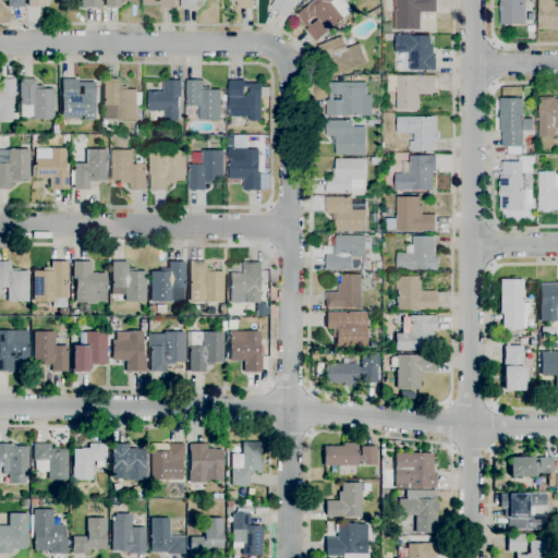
[(287,15),(270,5),(273,0),(293,0),(294,1),(287,15)]
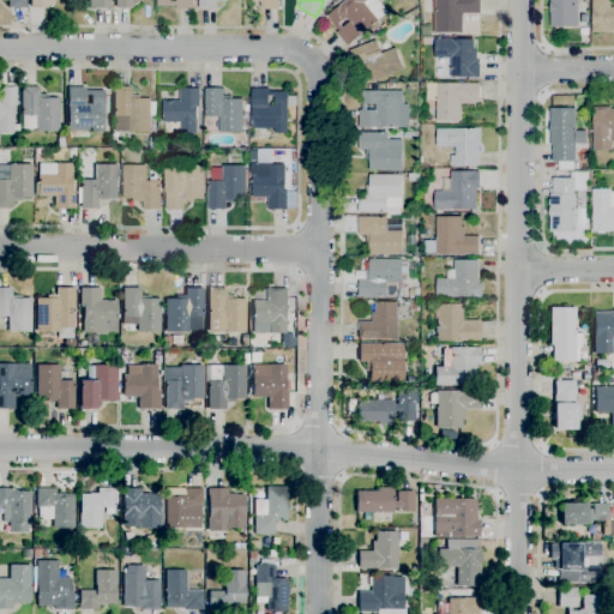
[(347,46),(336,32),(339,30),(327,16),(345,0),(378,0),(387,11),(378,19),(347,46)]
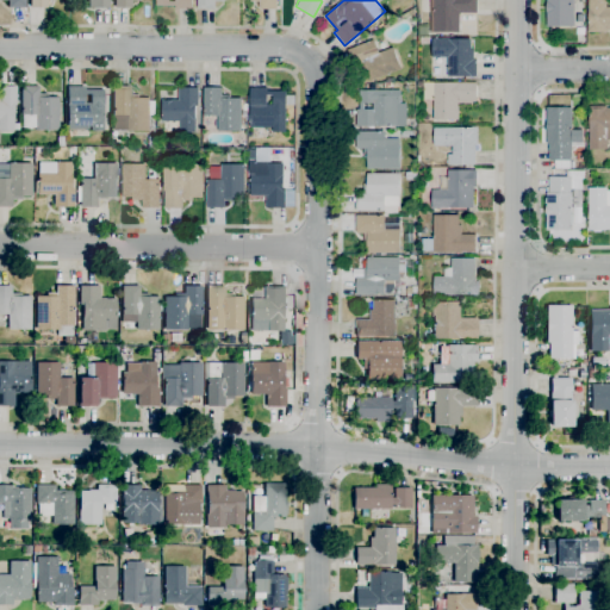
[(459,32),(429,32),(429,0),(477,0),(477,12),(459,12),(459,32)]
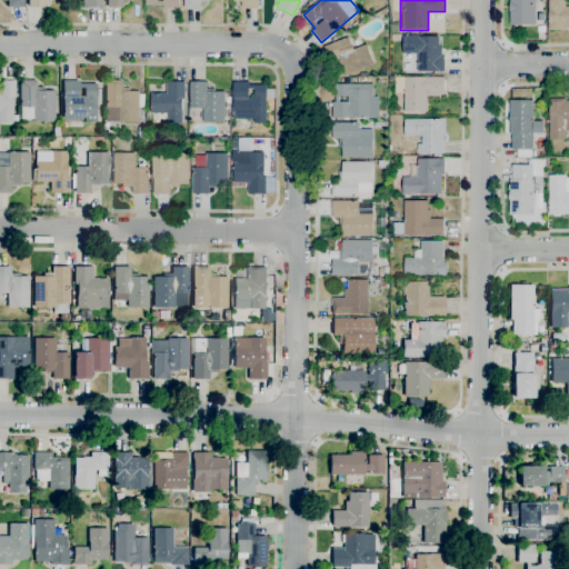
[(536,0),(536,25),(510,25),(509,0),(536,0)]
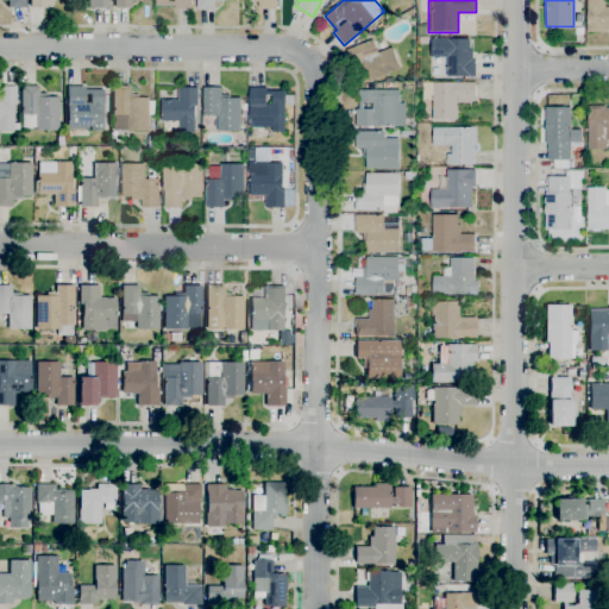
[(604,32),(584,32),(584,17),(588,17),(588,0),(608,0),(608,30),(604,30),(604,32)]
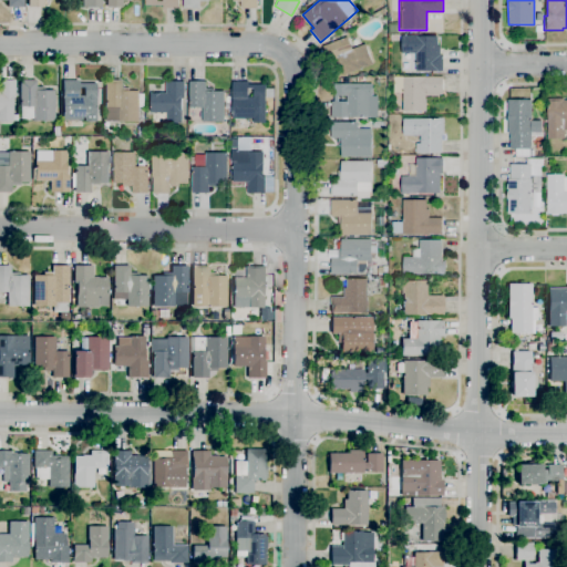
[(442,71),(415,71),(415,53),(401,53),(401,35),(437,35),(437,45),(440,45),(440,53),(441,53),(441,55),(442,55),(442,71)]
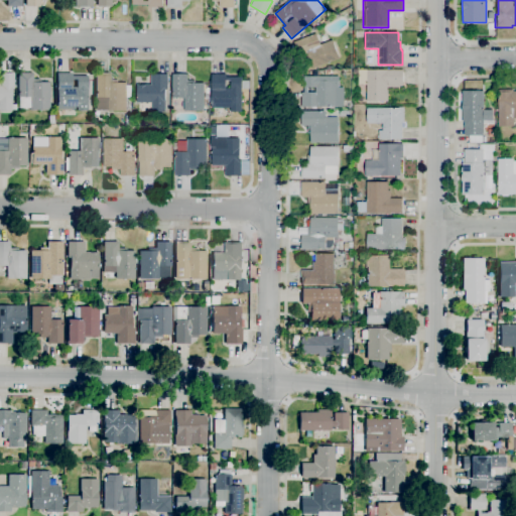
[(313,69),(309,58),(307,60),(304,53),(299,55),(293,41),(315,33),(320,44),(332,39),(340,58),(313,69)]
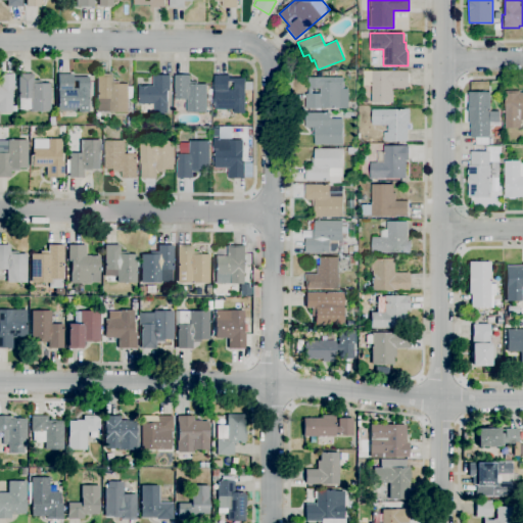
[(393,102),(371,102),(371,85),(363,85),(363,75),(358,75),(358,69),(363,69),(363,70),(408,70),(408,88),(393,88),(393,102)]
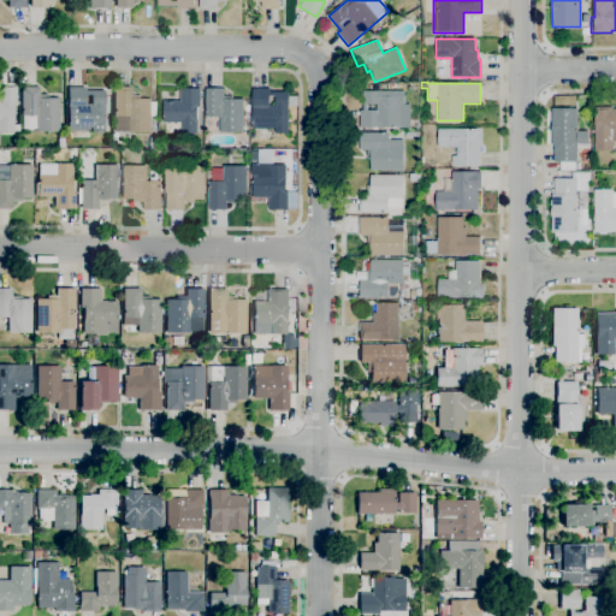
[(0,87),(16,88),(16,106),(12,106),(12,119),(12,125),(18,125),(18,132),(0,132),(0,87)]
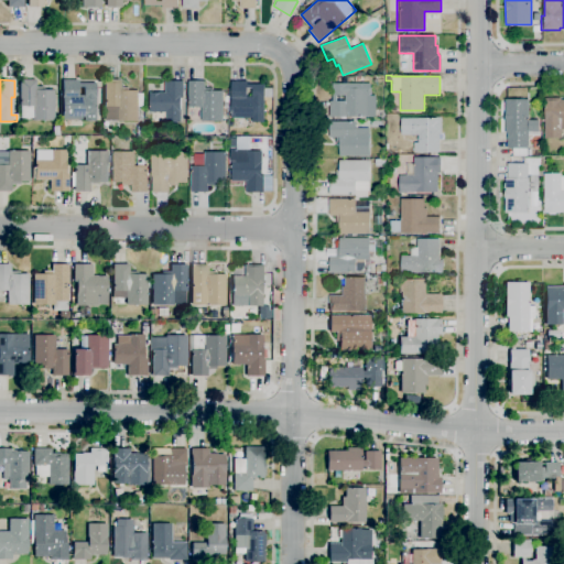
[(53,121),(32,121),(32,118),(20,118),(20,107),(19,107),(19,80),(35,80),(35,87),(43,87),(43,90),(53,90),(53,121)]
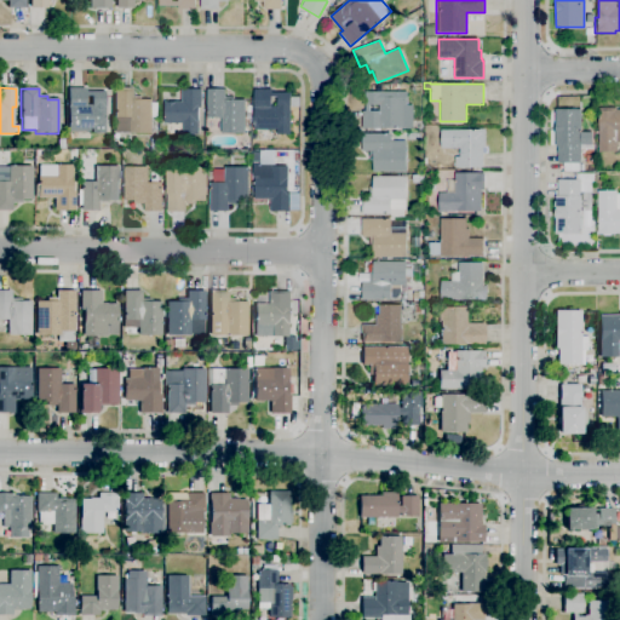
[(104,133),(91,133),(91,132),(68,132),(68,89),(85,89),(85,91),(104,91),(104,133)]
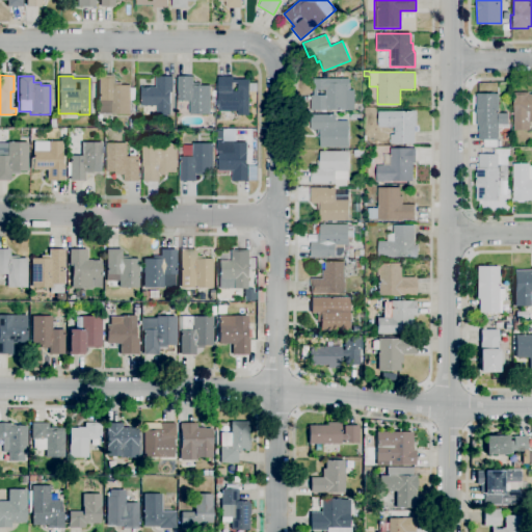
[(130,114),(98,114),(98,76),(113,76),(113,82),(122,82),(122,85),(130,85),(130,87),(134,87),(134,100),(130,100),(130,114)]
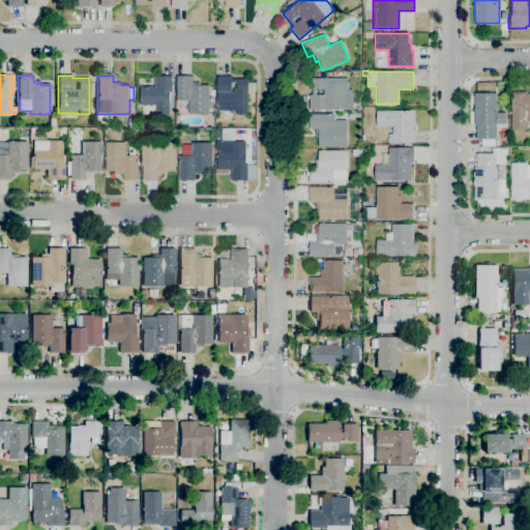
[(170,115),(156,115),(156,105),(141,105),(141,87),(154,87),(154,76),(172,76),(172,92),(170,92),(170,115)]
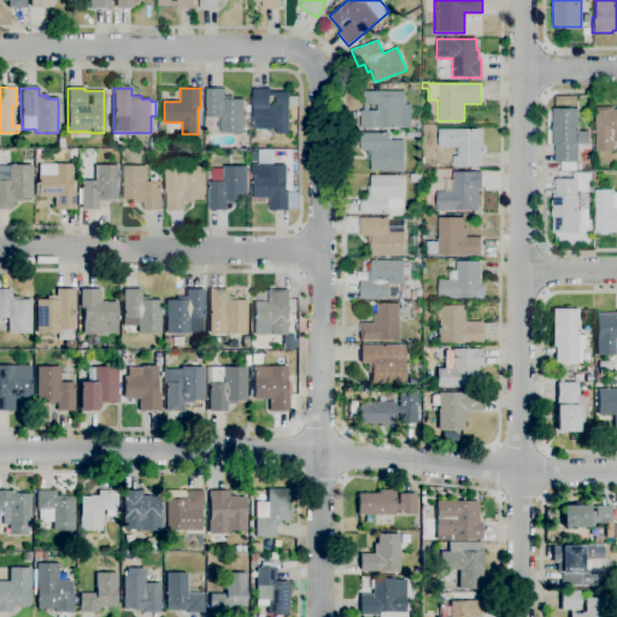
[(244,133),(221,133),(221,117),(206,117),(206,88),(223,88),(223,95),(233,95),(233,99),(244,99),(244,133)]
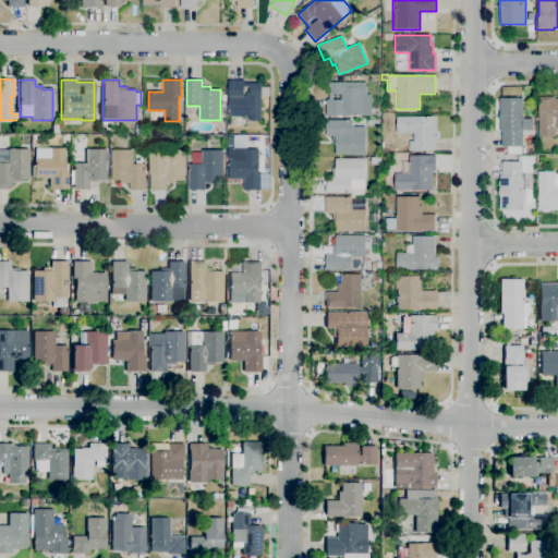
[(228,116),(228,80),(244,80),(244,83),(262,83),(262,87),(269,87),(269,96),(262,96),(262,121),(250,121),(250,117),(228,116)]
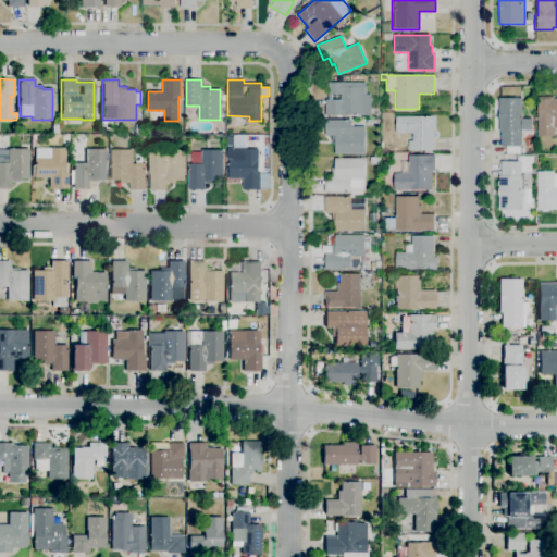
[(370,114),(325,115),(325,99),(327,99),(327,83),(366,82),(366,95),(370,95),(370,114)]
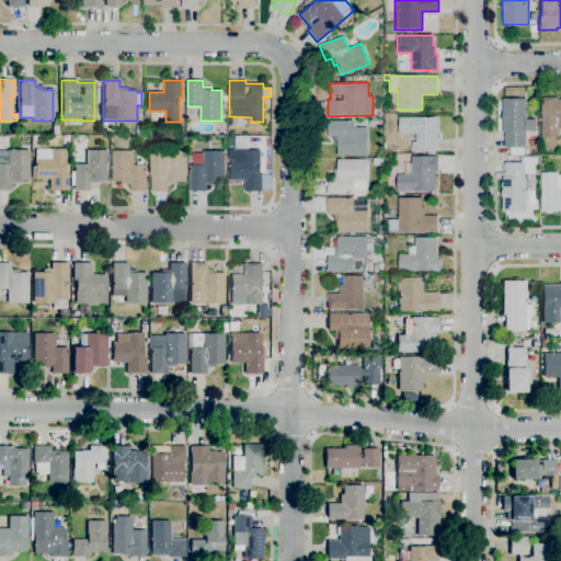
[(558,137),(541,137),(541,102),(540,102),(540,96),(558,96),(558,99),(560,99),(560,128),(558,128),(558,137)]
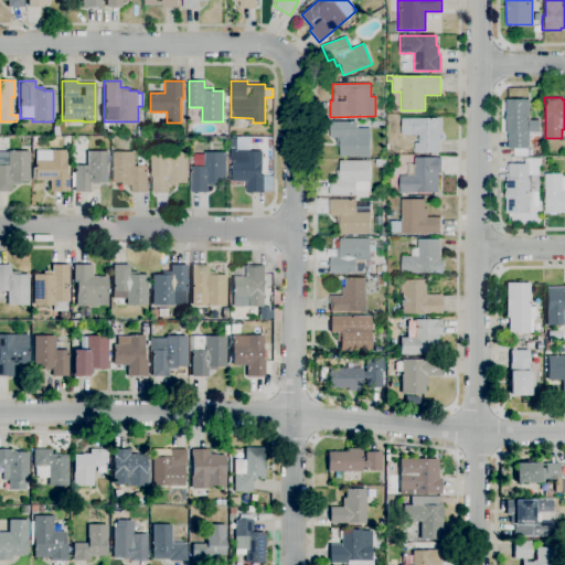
[(528,156),(513,156),(513,148),(509,148),(509,134),(505,134),(505,98),(530,99),(529,120),(540,120),(540,131),(530,131),(530,149),(531,149),(530,155),(528,155),(528,156)]
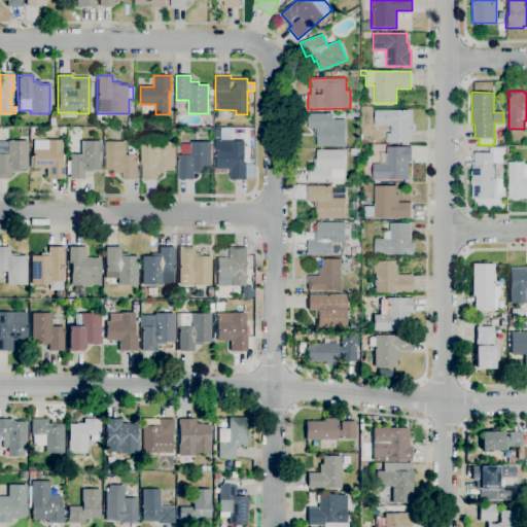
[(411,142),(386,142),(386,133),(390,133),(390,126),(375,126),(375,110),(412,110),(412,125),(410,125),(411,142)]
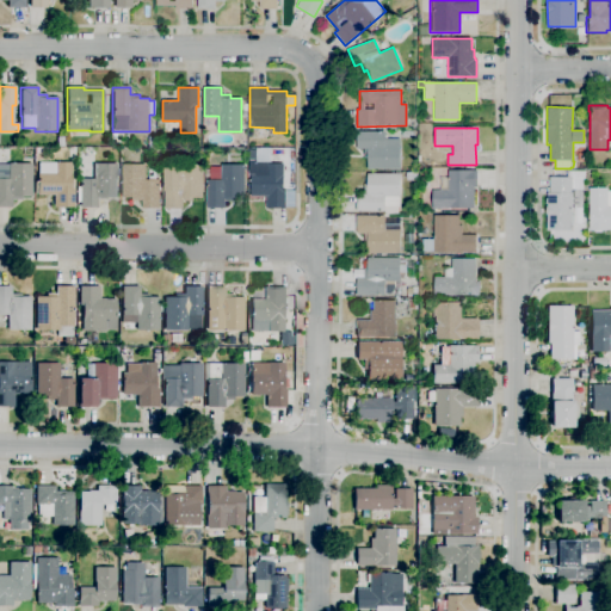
[(401,168),(368,168),(368,158),(364,158),(364,148),(356,148),(356,131),(386,131),(386,139),(399,139),(399,146),(400,146),(401,168)]
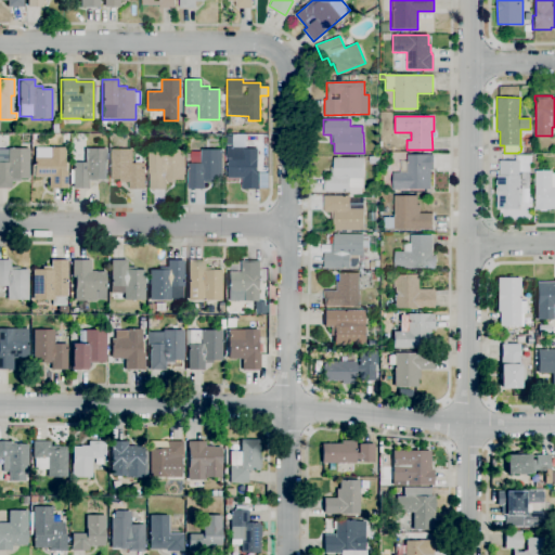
[(259,189),(242,189),(242,178),(228,178),(228,159),(227,159),(227,147),(245,146),(245,149),(258,149),(258,171),(259,171),(259,189)]
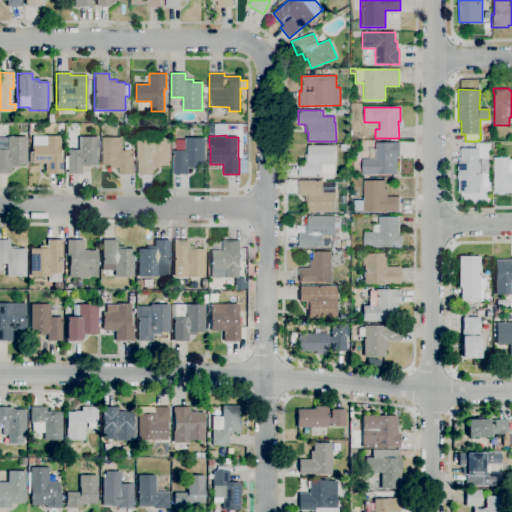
[(61,174),(45,174),(45,163),(31,163),(31,145),(32,145),(32,136),(58,136),(58,158),(61,158),(61,174)]
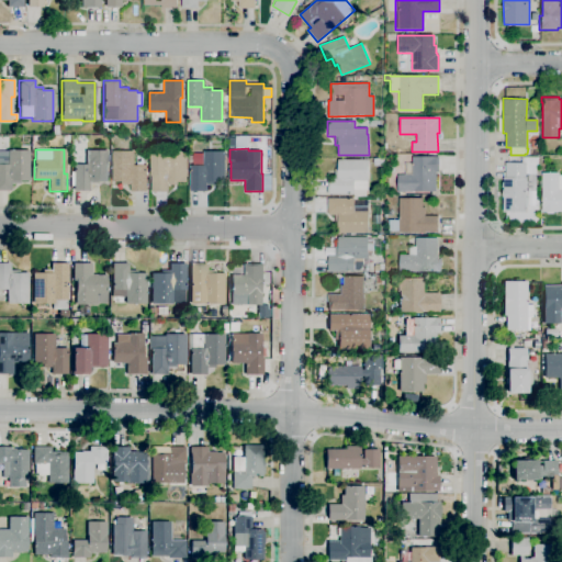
[(11,191),(0,191),(0,152),(8,152),(8,150),(29,150),(29,181),(19,181),(19,183),(10,183),(11,191)]
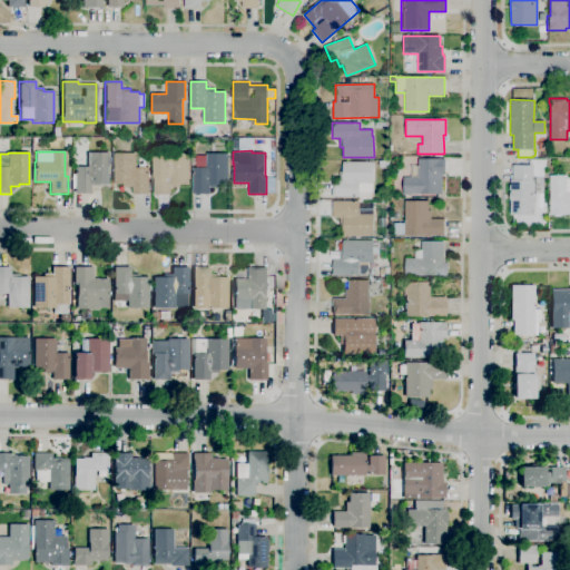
[(149,194),(133,194),(133,186),(124,186),(124,184),(114,184),(115,153),(136,154),(135,167),(149,167),(149,194)]
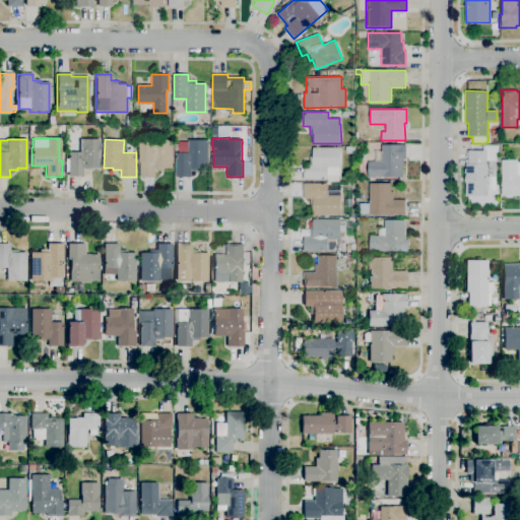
[(155,178),(140,178),(140,139),(172,139),(172,168),(164,168),(164,171),(155,171),(155,178)]
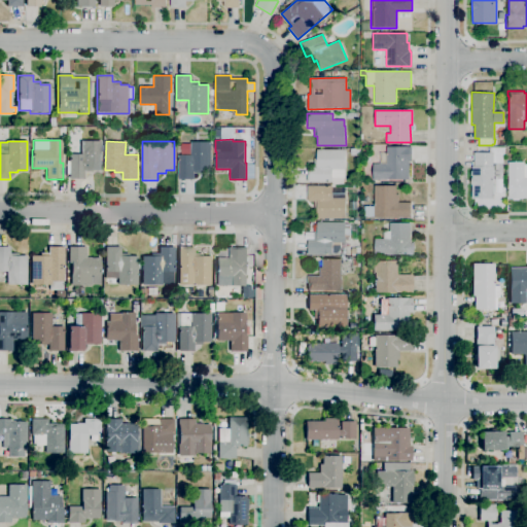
[(194,179),(178,179),(178,155),(177,155),(177,143),(190,143),(190,141),(211,142),(211,171),(203,171),(203,170),(202,170),(202,173),(194,173),(194,179)]
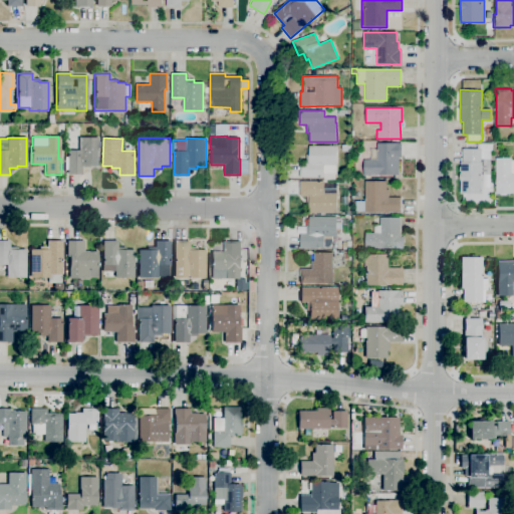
[(66,175),(66,151),(79,151),(79,139),(98,139),(98,166),(89,166),(89,169),(81,169),(81,175),(66,175)]
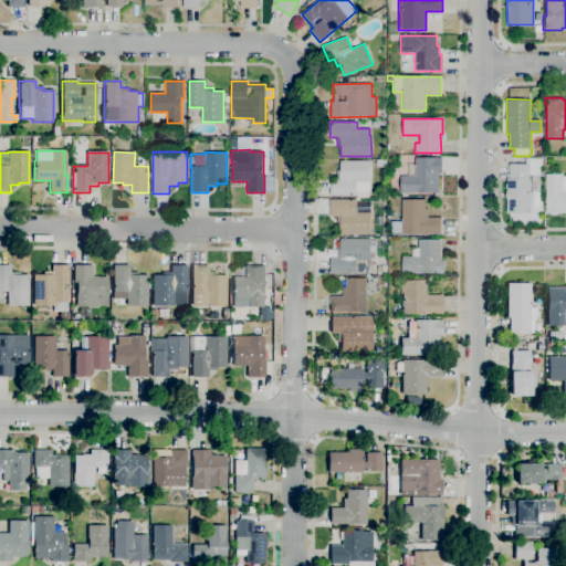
[(439,192),(401,192),(400,176),(416,176),(416,158),(441,158),(441,174),(439,174),(439,192)]
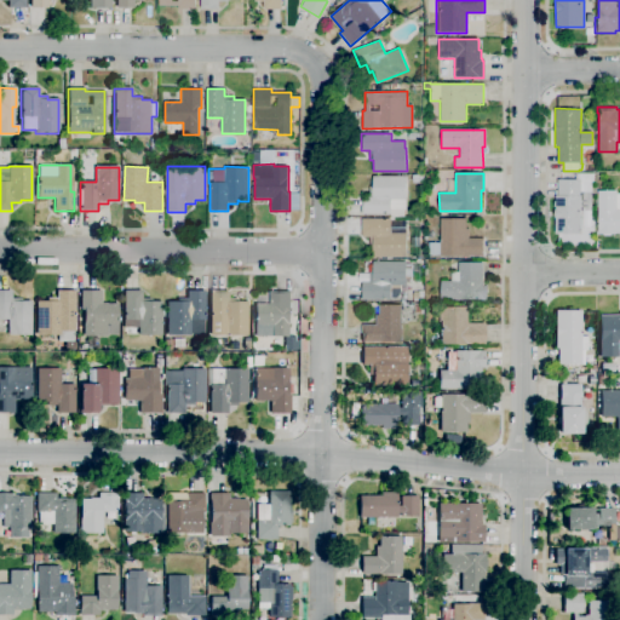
[(580,234),(555,234),(555,195),(557,195),(557,179),(577,179),(577,173),(593,173),(593,181),(591,181),(591,206),(580,206),(580,234)]
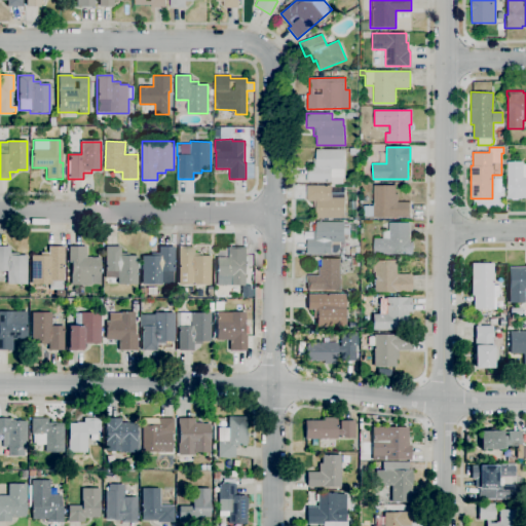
[(332,182),(307,182),(306,166),(313,166),(313,158),(315,158),(315,149),(344,149),(344,170),(343,170),(344,178),(332,178),(332,182)]
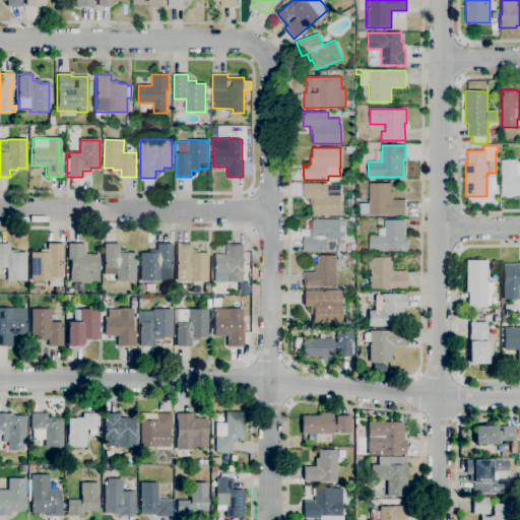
[(517,196),(502,196),(502,159),(517,159),(517,161),(519,161),(519,195),(517,195),(517,196)]
